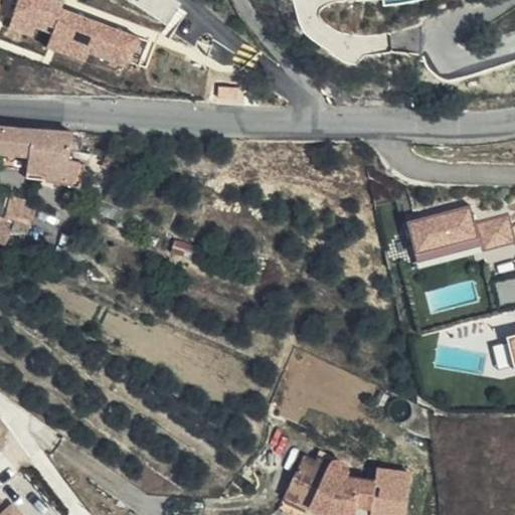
[(141,24),(52,0),(17,0),(12,20),(54,32),(53,38),(131,59),(141,24)]
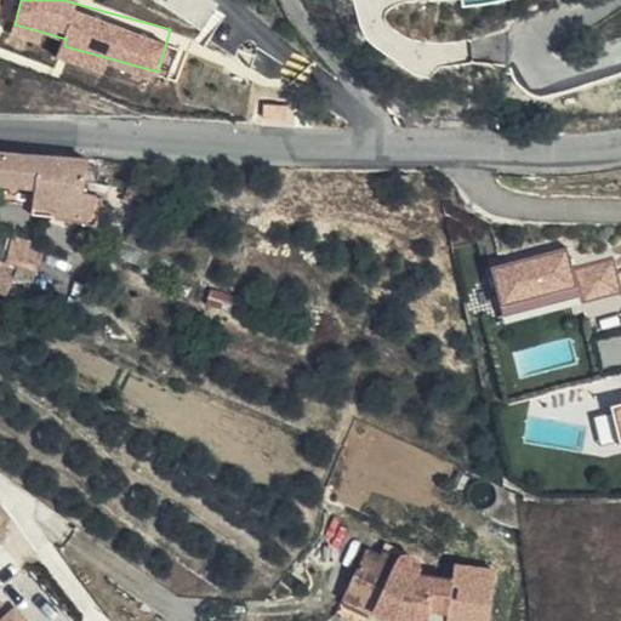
[(83,183),(85,160),(85,159),(1,155),(0,154),(0,182),(1,183),(34,188),(33,201),(32,214),(95,224),(103,199),(106,199),(107,187),(83,183)]
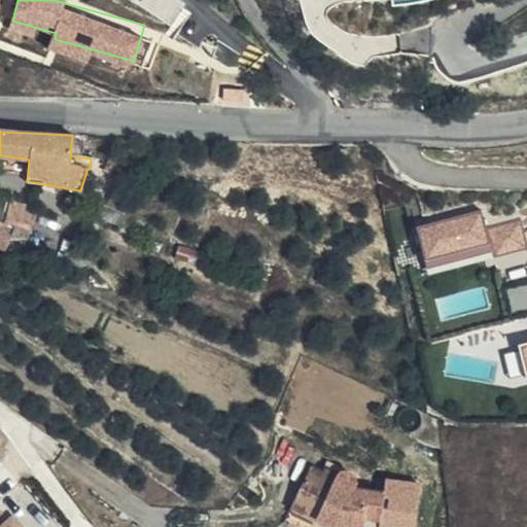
[(29,160),(1,155),(0,161),(0,169),(28,171),(29,160)]
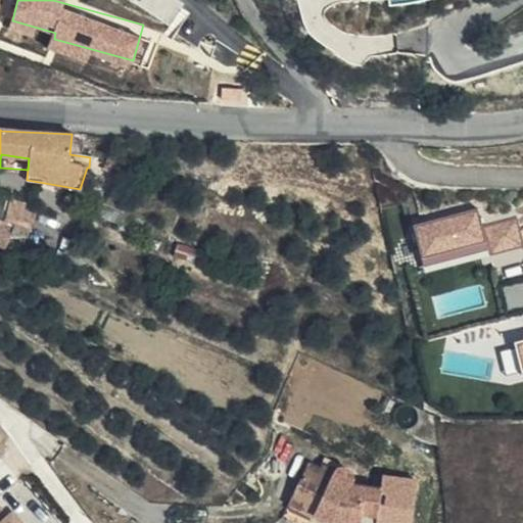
[(0,218),(7,220),(13,197),(13,195),(0,191),(0,218)]
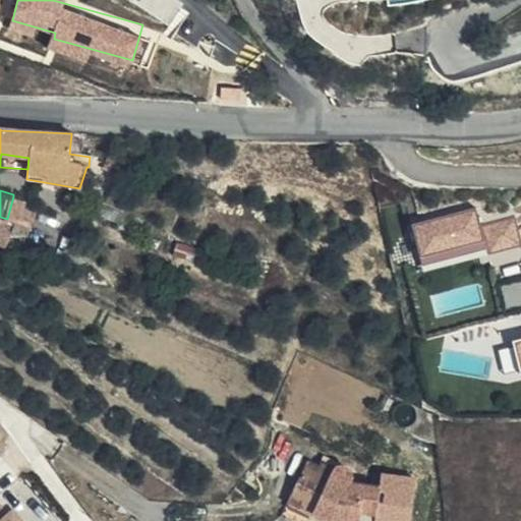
[(476,204),(412,220),(423,264),(520,239),(520,230),(517,213),(481,221),(476,204)]
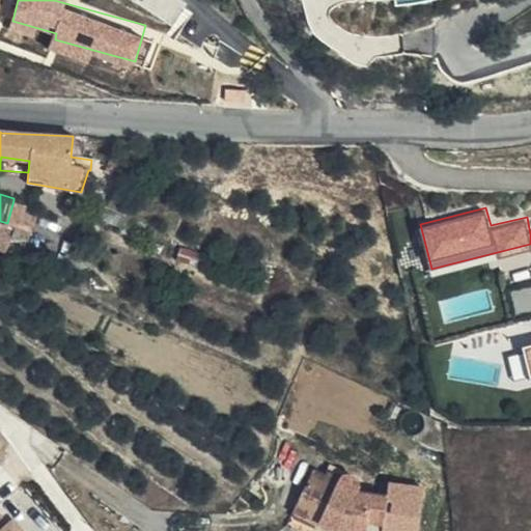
[(335,479),(338,473),(327,468),(324,474),(335,479)]
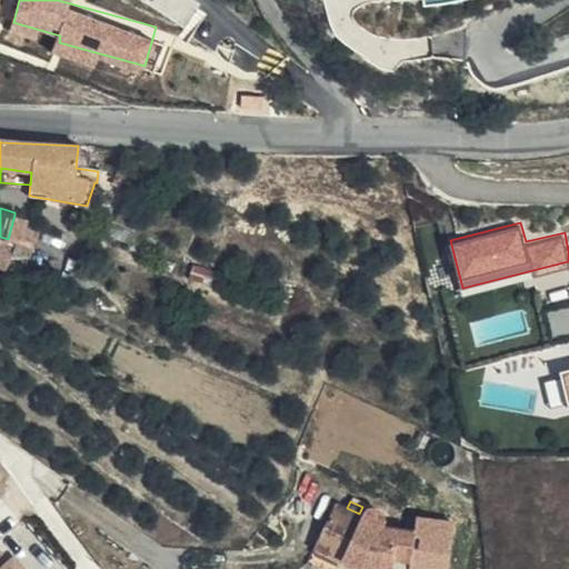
[(333,502),(329,512),(341,518),(347,508),(333,502)]
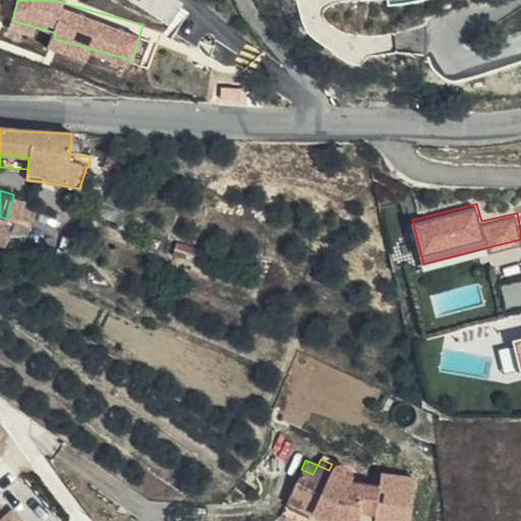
[(319,502),(313,512),(334,520),(394,520),(399,488),(350,480),(351,476),(350,474),(348,469),(343,467),(338,467),(332,464),(329,470),(317,465),(312,474),(301,469),(292,488),(319,502)]
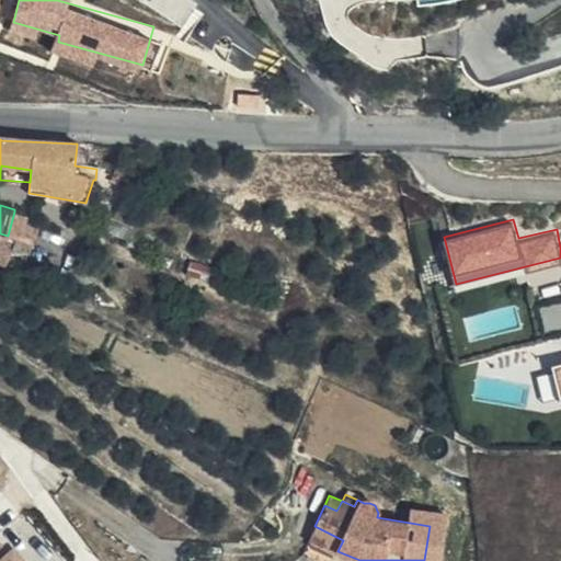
[(336,553),(338,551),(343,540),(315,526),(308,540),(336,553)]
